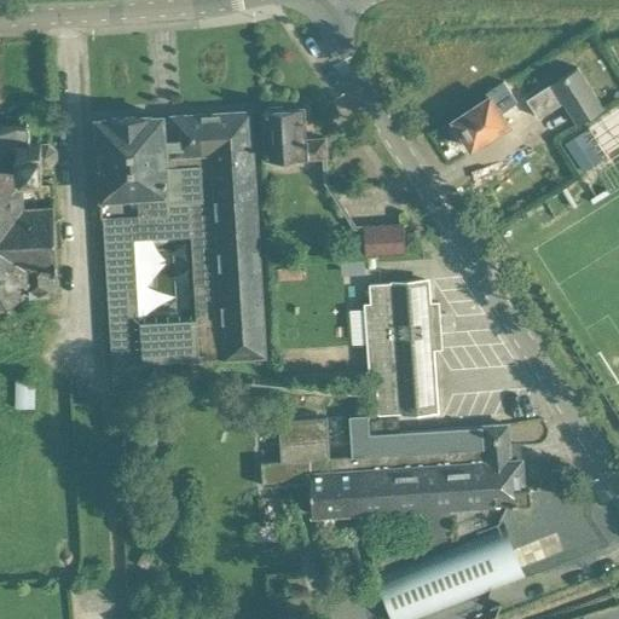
[(578,65),(526,99),(538,117),(563,102),(577,123),(603,106),(578,65)]
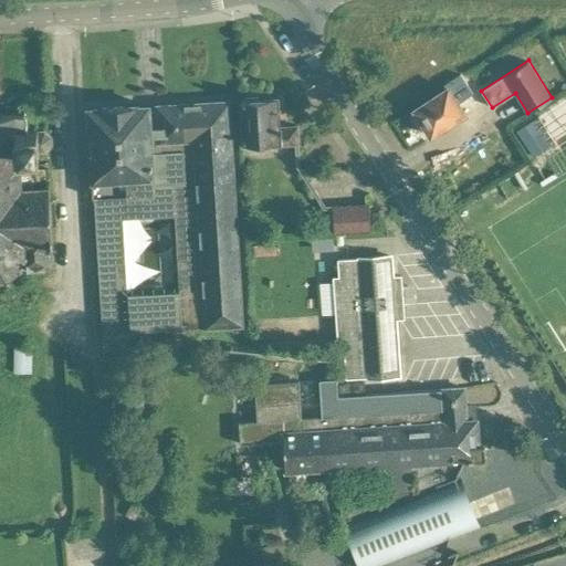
[(448,88),(413,109),(431,136),(467,114),(453,93),(470,82),(464,72),(446,85),(448,88)]
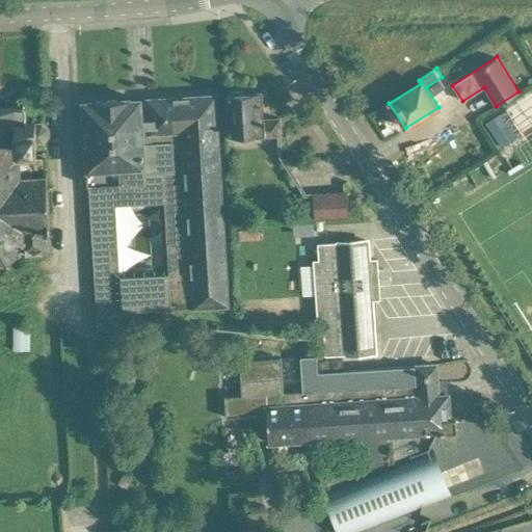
[(262,94),(258,94),(227,95),(227,97),(228,97),(229,130),(227,130),(227,132),(229,132),(229,137),(282,135),(282,117),(262,118),(262,94)]
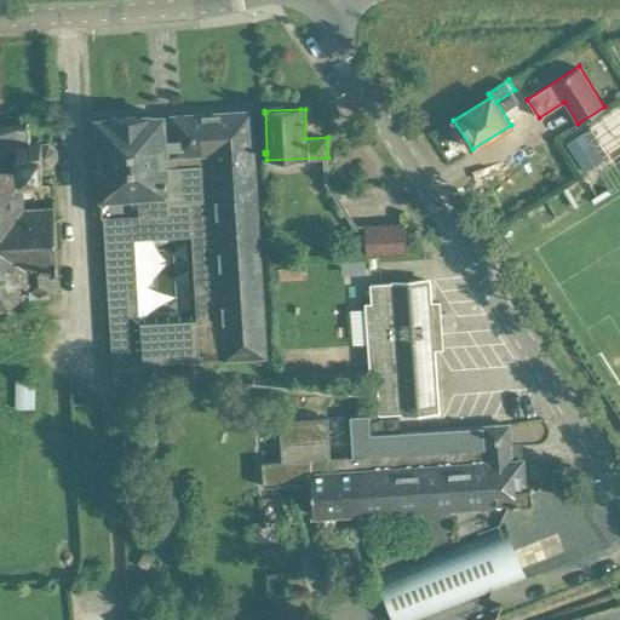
[(251,110),(153,116),(151,113),(109,115),(109,116),(93,118),(99,200),(113,394),(138,392),(136,362),(265,355),(251,110)]
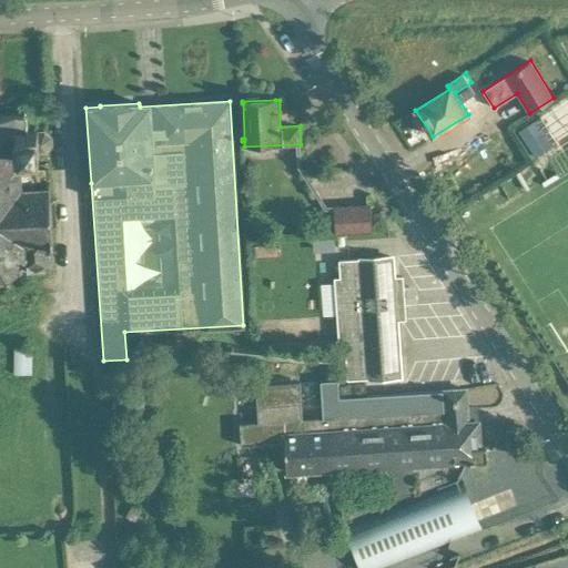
[(0,284),(9,284),(23,267),(22,259),(27,257),(28,271),(56,270),(53,226),(58,226),(57,203),(51,203),(49,168),(33,169),(32,153),(49,153),(54,146),(54,137),(47,129),(28,130),(28,113),(0,114),(0,284)]
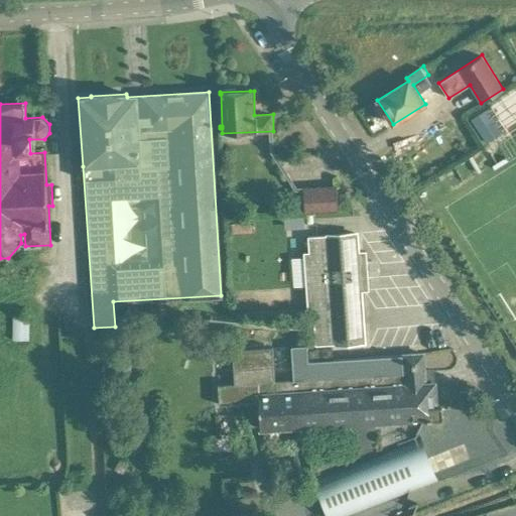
[(336,186),(302,188),(304,213),(338,211),(336,186)]
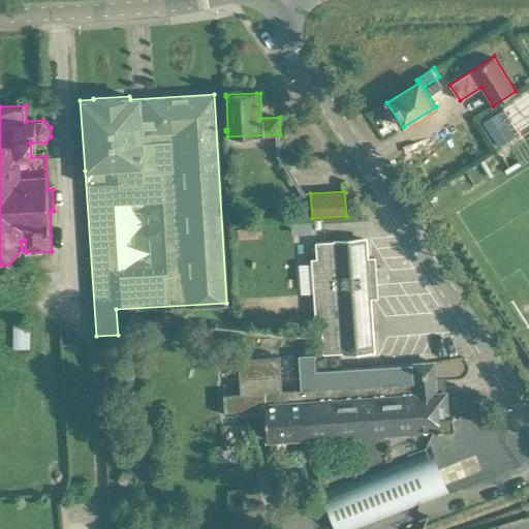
[(374,258),(366,258),(364,240),(316,243),(317,258),(312,258),(316,318),(313,318),(315,354),(372,351),(368,299),(377,298),(374,258)]
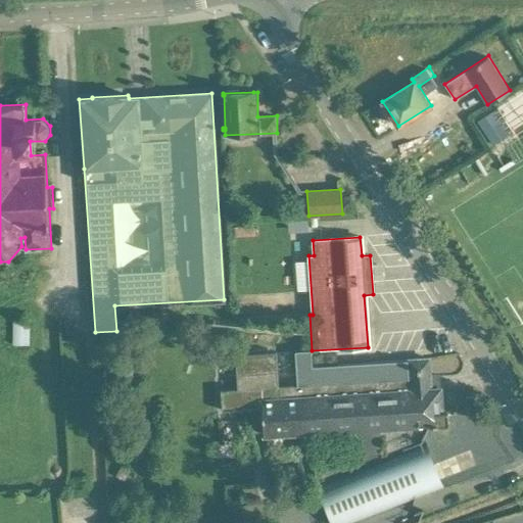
[(19,325),(19,350),(36,350),(36,325),(19,325)]
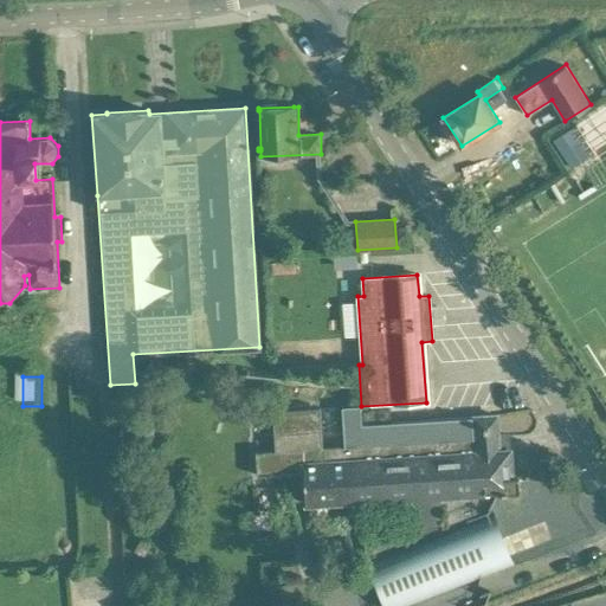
[(510,477),(509,451),(498,452),(496,416),(474,417),(474,424),(362,431),(360,406),(342,407),(345,445),(323,446),(321,407),(274,410),(276,450),(255,451),(257,478),(305,476),(308,500),(520,492),(519,477),(510,477)]
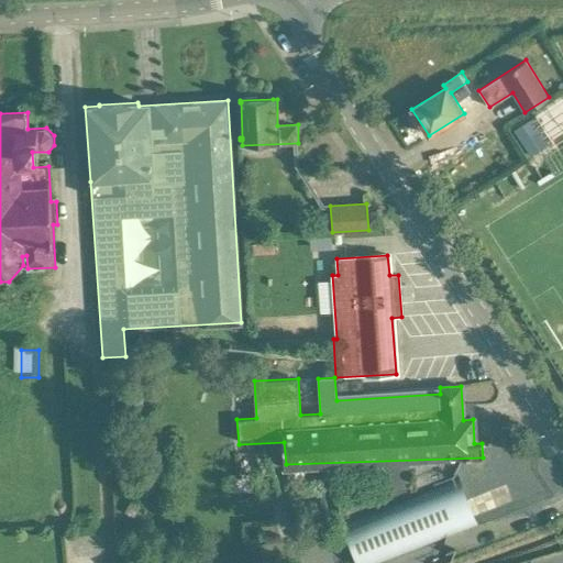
[(450,483),(341,527),(355,562),(381,562),(460,532),(450,483)]
